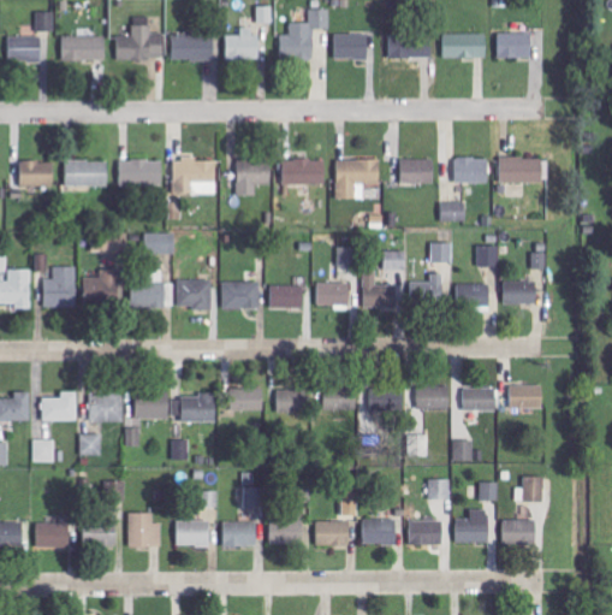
[(272,6),(256,6),(255,23),(271,23),(272,6)]
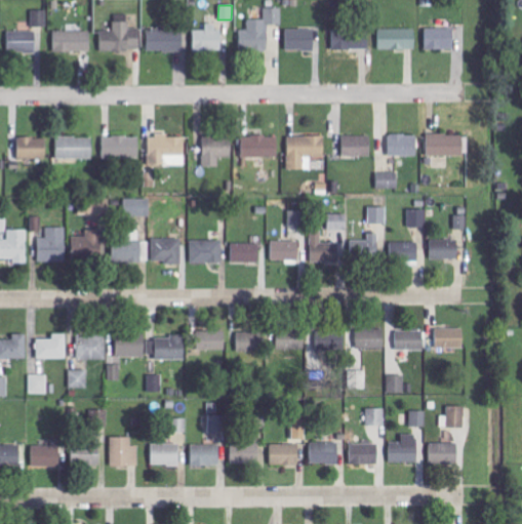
[(280,24),(280,7),(263,7),(263,18),(246,19),(246,30),(238,30),(238,51),(267,51),(267,24),(280,24)]
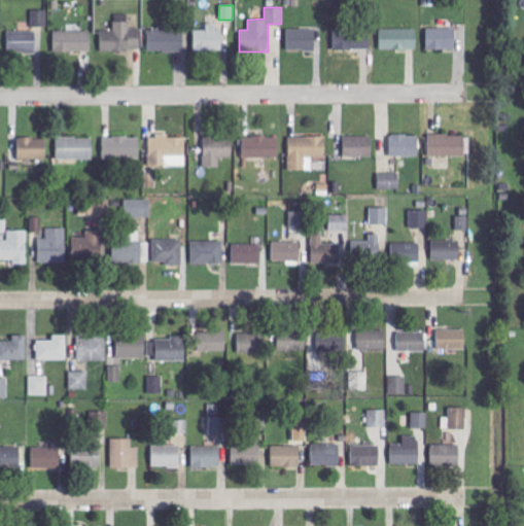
[(45,27),(45,9),(30,9),(30,27),(45,27)]
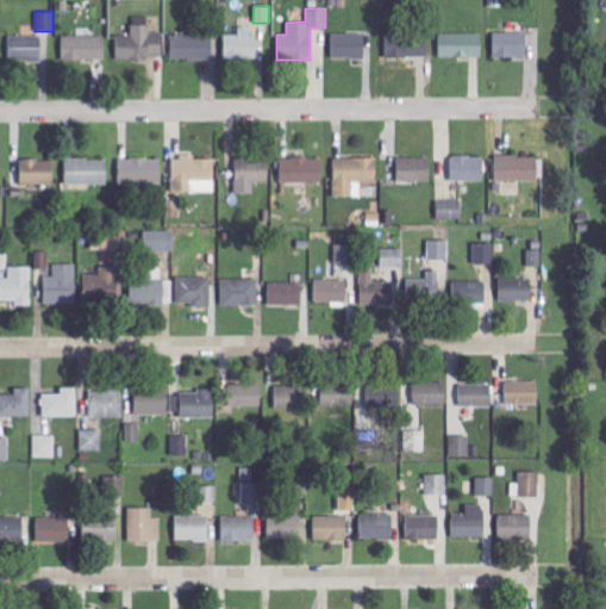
[(113,36),(114,60),(162,57),(161,32),(149,32),(149,25),(129,26),(130,36),(113,36)]
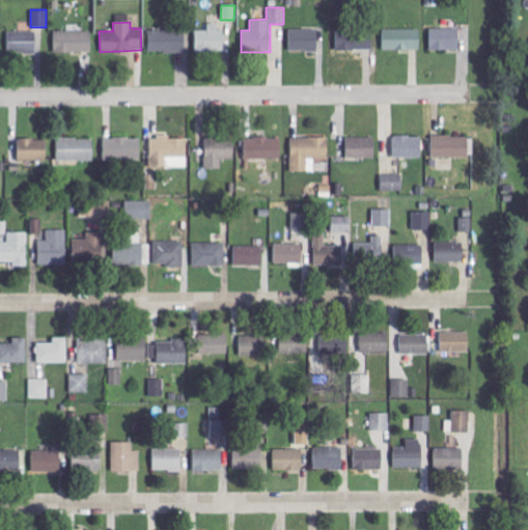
[(193,52),(221,51),(221,24),(206,24),(206,30),(193,30),(193,52)]
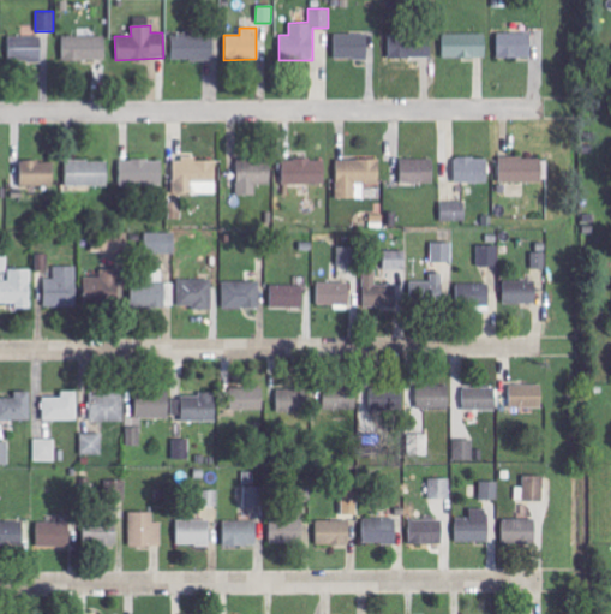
[(387,34),(388,59),(430,58),(429,33),(387,34)]
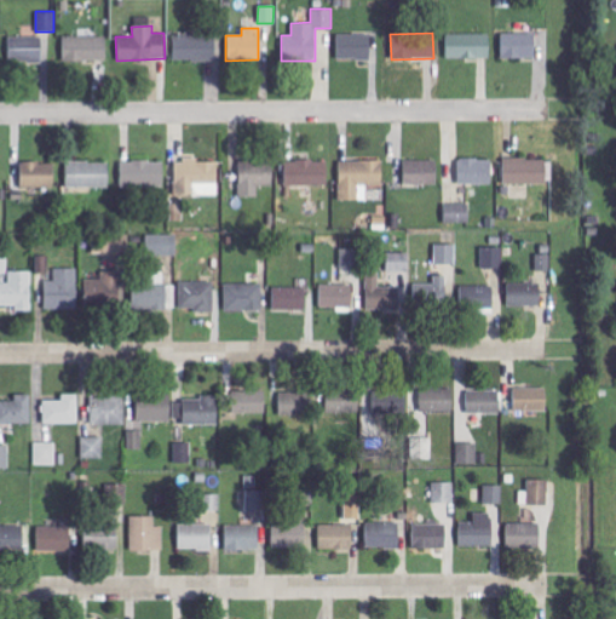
[(534,34),(500,33),(499,58),(534,59),(534,34)]
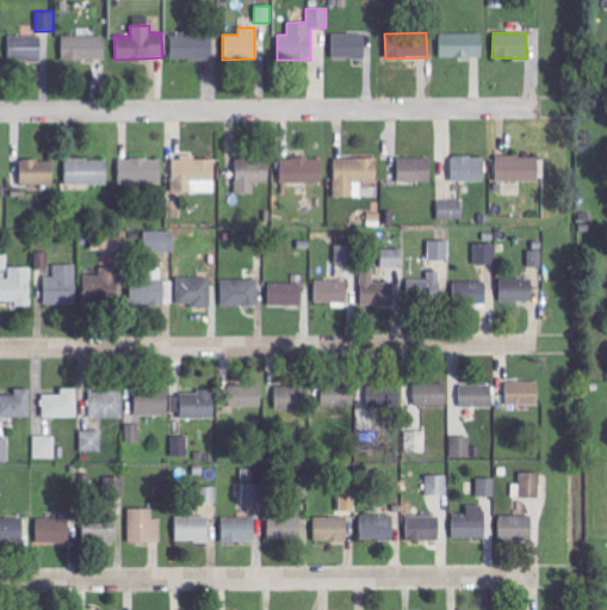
[(364,59),(364,34),(330,34),(330,59),(364,59)]
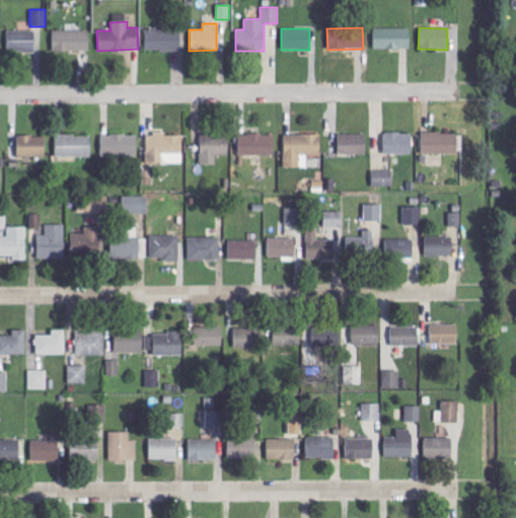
[(409,28),(372,28),(373,50),(410,49),(409,28)]
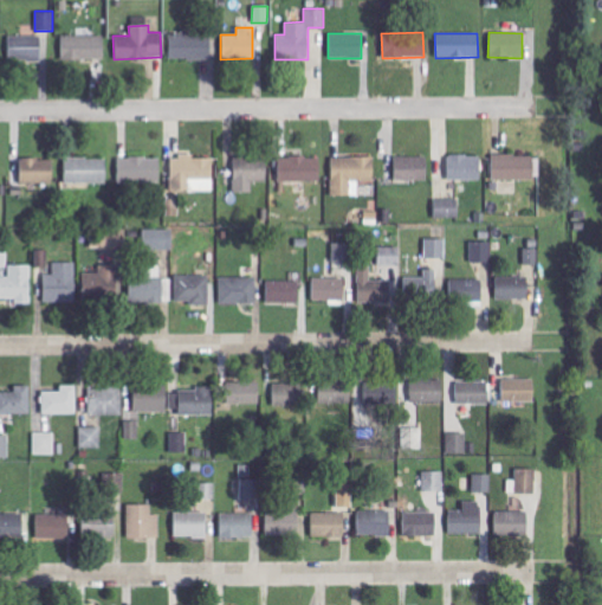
[(211,59),(209,34),(168,36),(168,60),(211,59)]
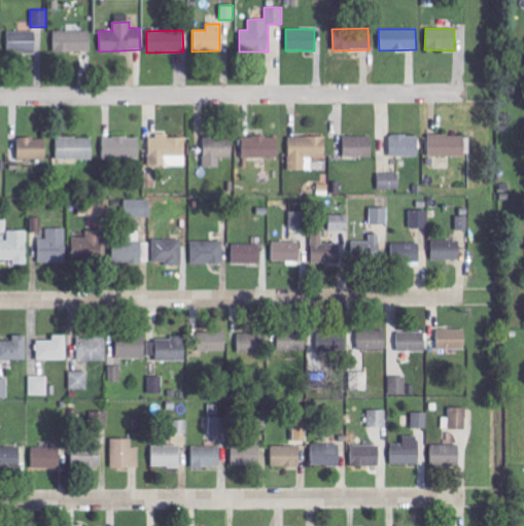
[(5,31),(5,51),(34,53),(35,31),(5,31)]
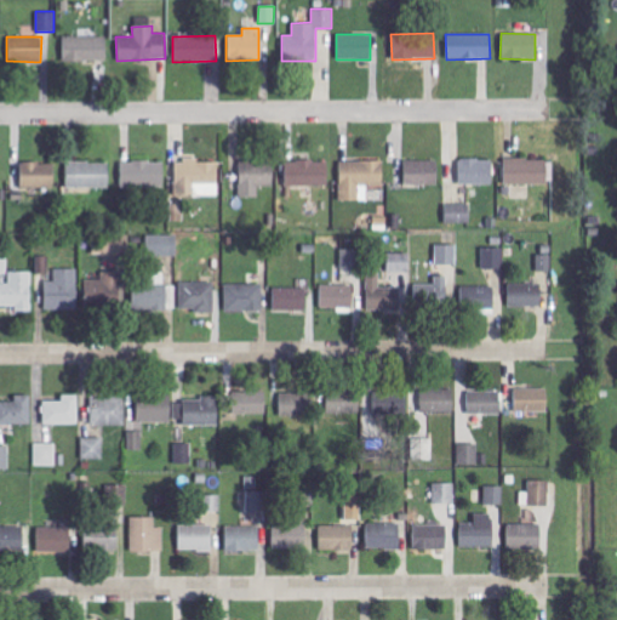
[(106,61),(104,37),(61,37),(61,62),(106,61)]
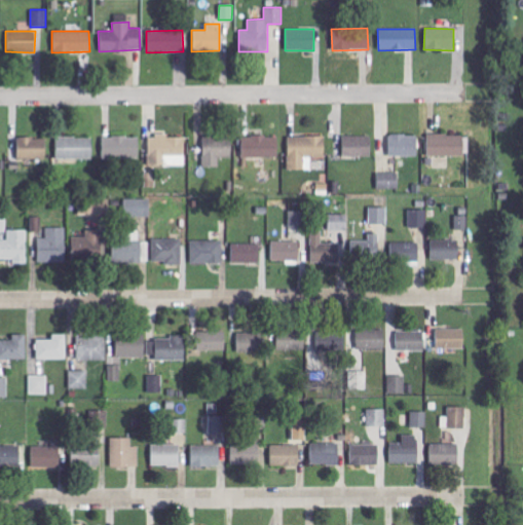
[(416,156),(416,134),(387,135),(388,157),(416,156)]
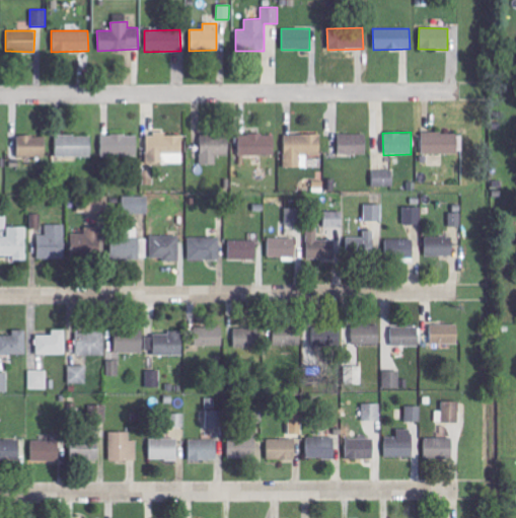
[(462,154),(462,134),(421,133),(421,153),(462,154)]
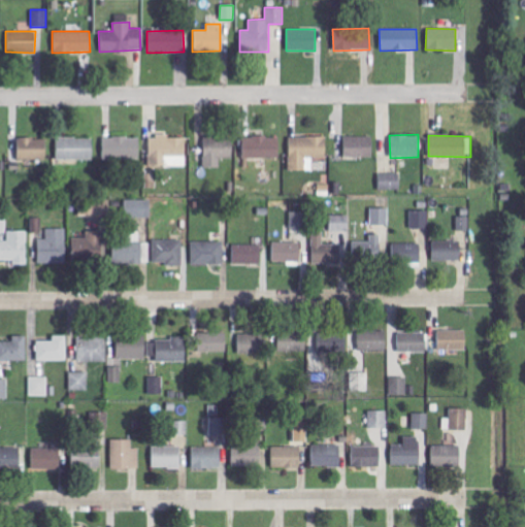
[(185,165),(186,137),(148,136),(148,165),(185,165)]
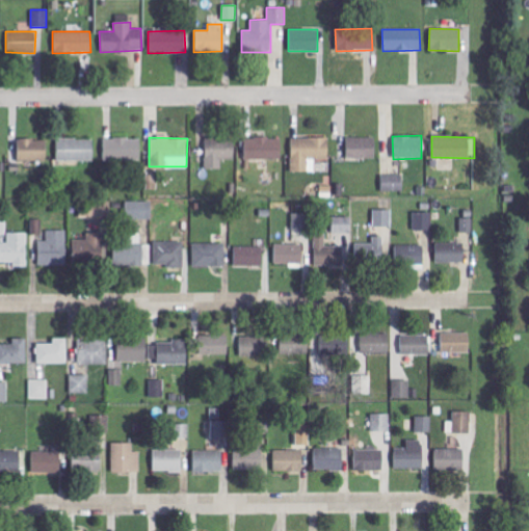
[(280,137),(242,137),(242,159),(280,159),(280,137)]
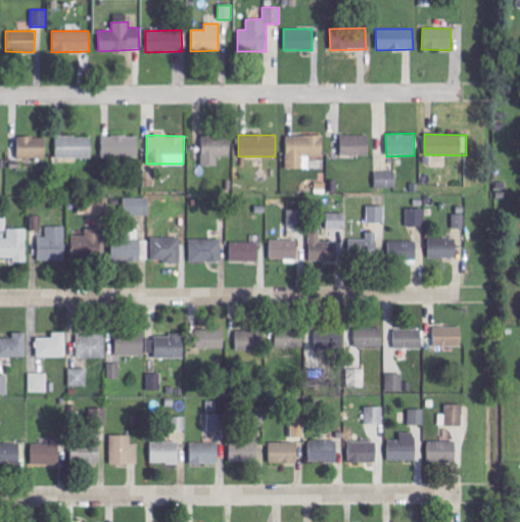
[(322,136),(285,135),(284,169),(308,169),(308,156),(322,156),(322,136)]
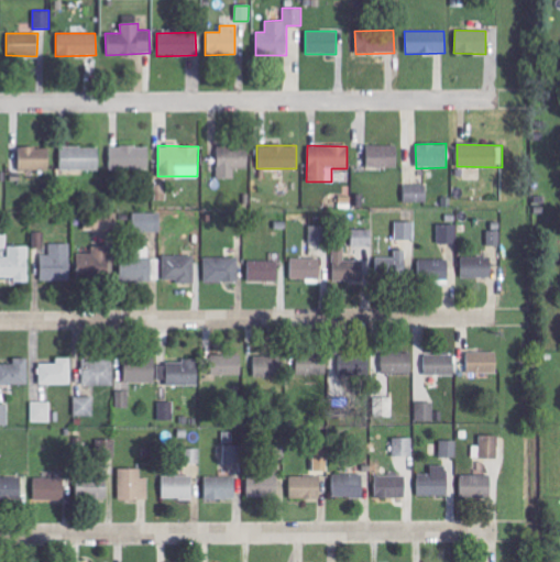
[(396,145),(365,145),(366,168),(396,167),(396,145)]
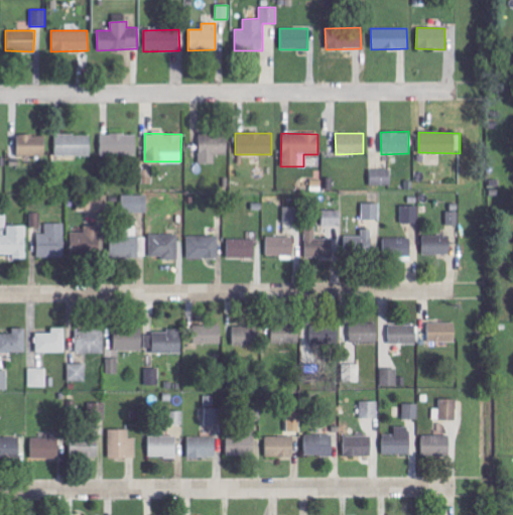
[(43,134),(15,135),(15,156),(43,155),(43,134)]
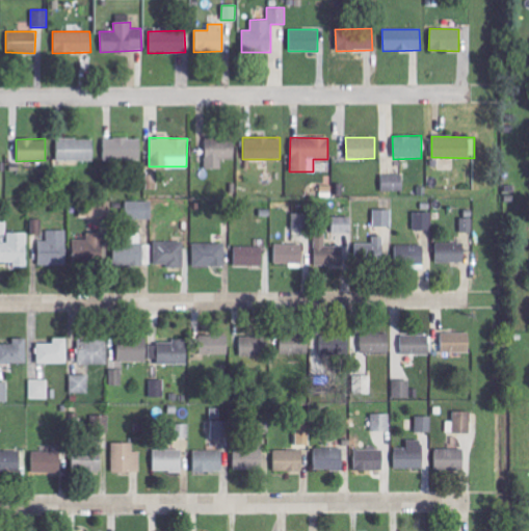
[(55,161),(93,160),(93,138),(55,138),(55,161)]
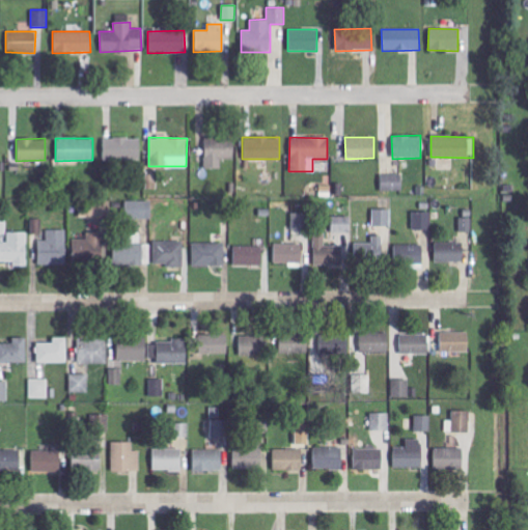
[(102,138),(102,160),(139,160),(139,138),(102,138)]
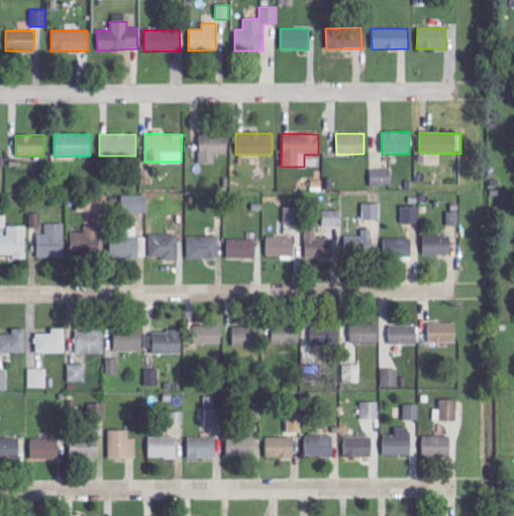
[(197,164),(214,165),(214,156),(226,156),(226,134),(198,134),(197,164)]
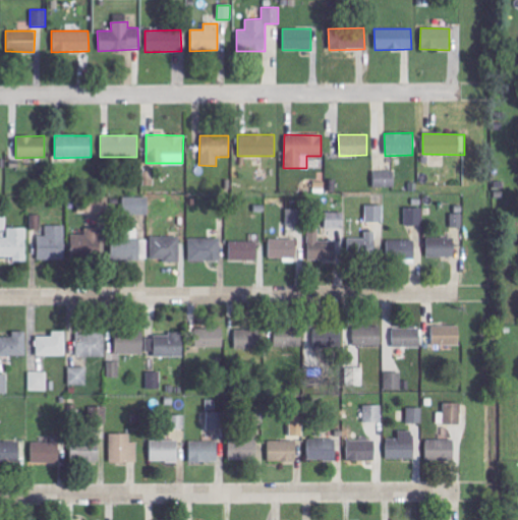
[(394,187),(394,171),(372,171),(372,187),(394,187)]
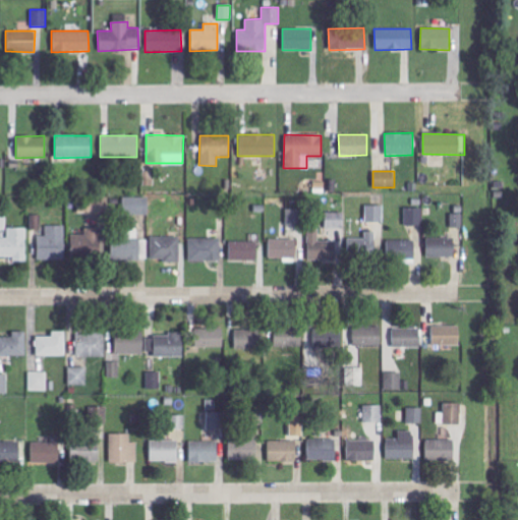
[(121,197),(121,216),(147,215),(146,196),(121,197)]
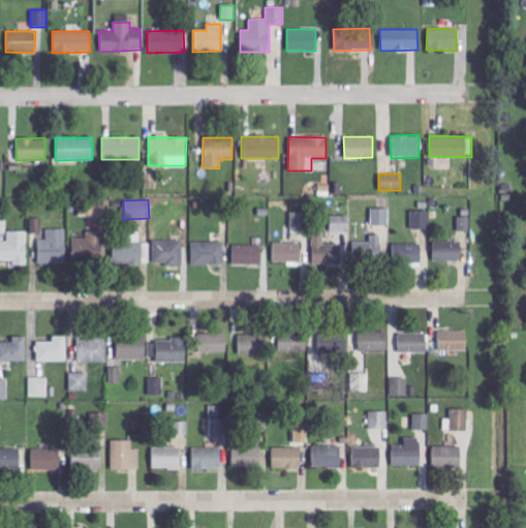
[(388,208),(369,209),(369,225),(388,225),(388,208)]
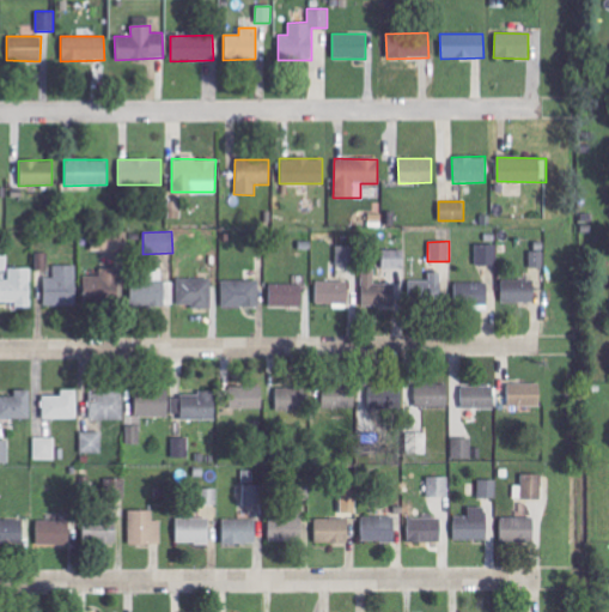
[(494,243),(474,244),(474,266),(495,266),(494,243)]
